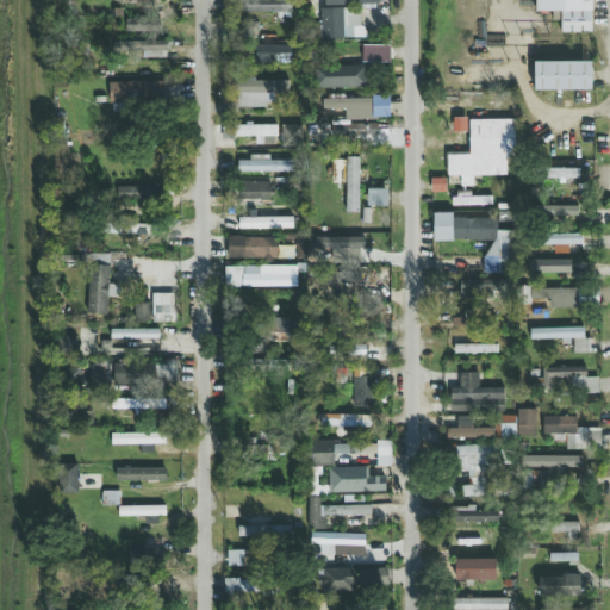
[(292,0),(275,0),(238,0),(238,16),(292,17),(292,0)]
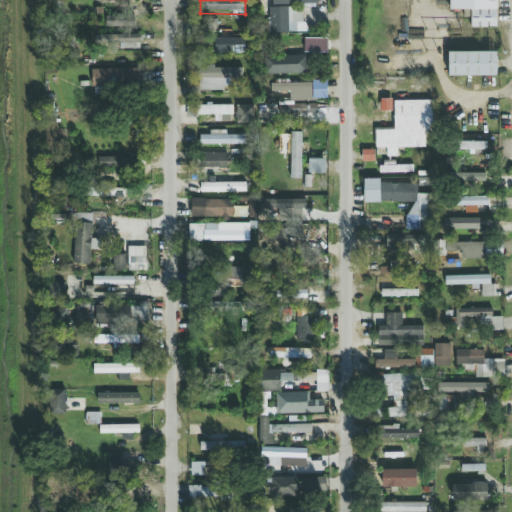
[(497,0),(449,0),(450,10),(471,10),(471,28),(497,28),(497,0)]
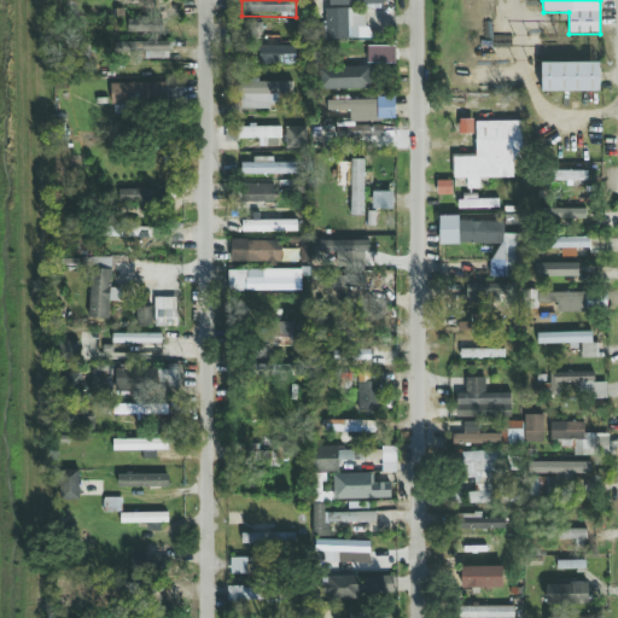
[(325,10),(326,40),(368,39),(367,9),(325,10)]
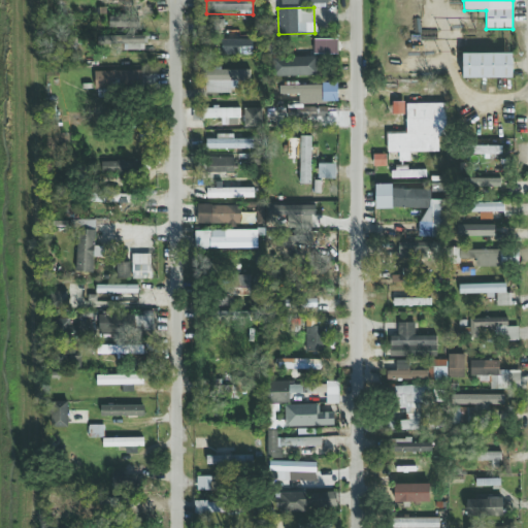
[(104,45),(123,45),(123,51),(146,51),(145,35),(103,36),(104,45)]
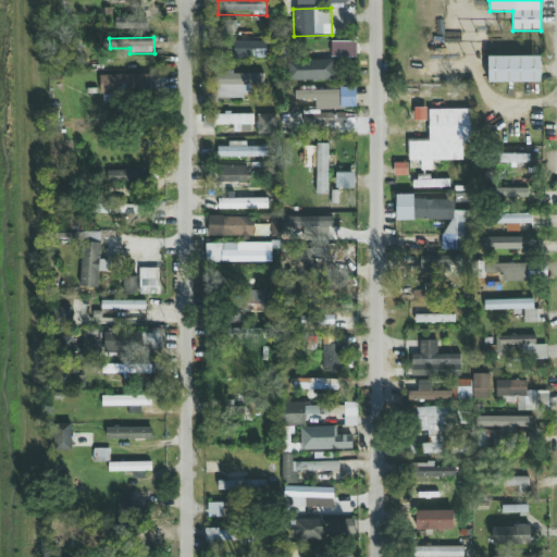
[(267,42),(234,41),(233,58),(265,59),(267,42)]
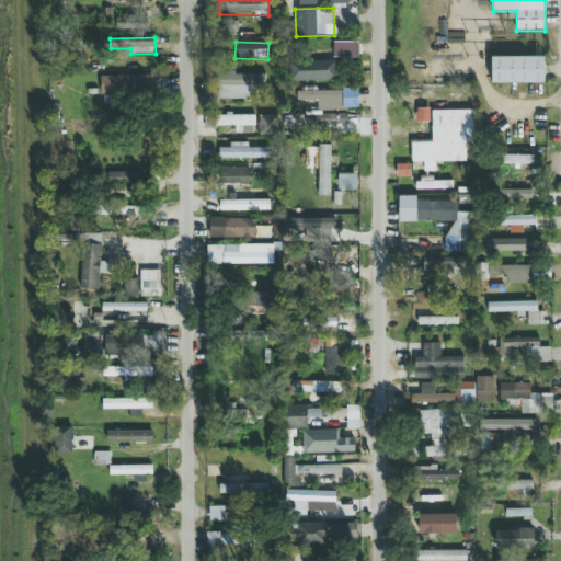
[(358,43),(334,42),(334,58),(358,58),(358,43)]
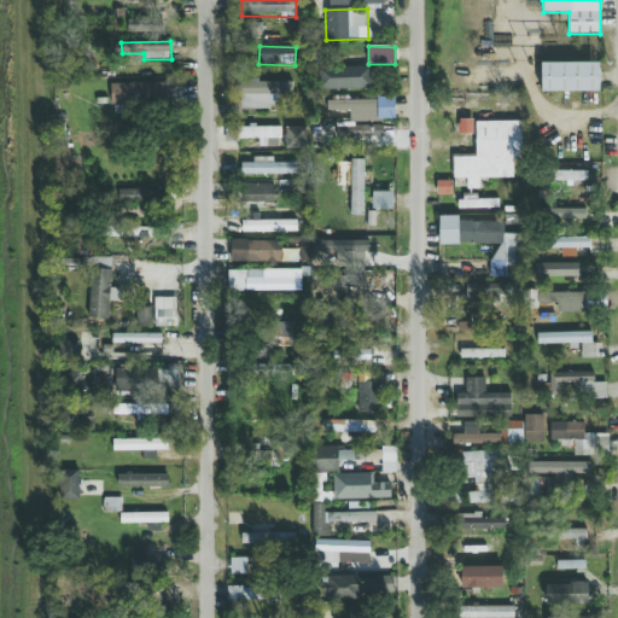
[(600,92),(600,63),(541,63),(541,93),(600,92)]
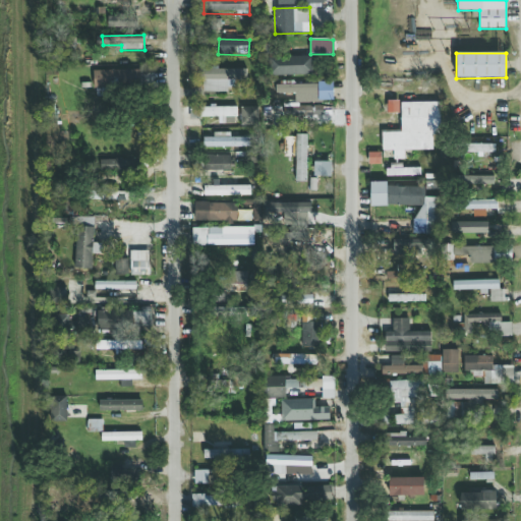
[(272,76),(312,75),(312,56),(271,57),(272,76)]
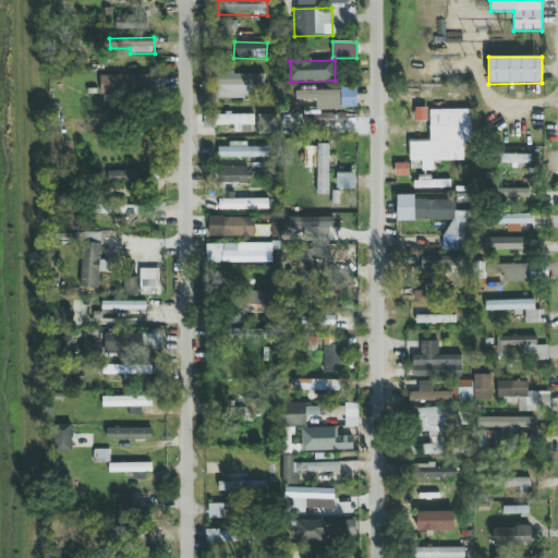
[(218,74),(219,98),(251,97),(251,86),(264,86),(264,73),(218,74)]
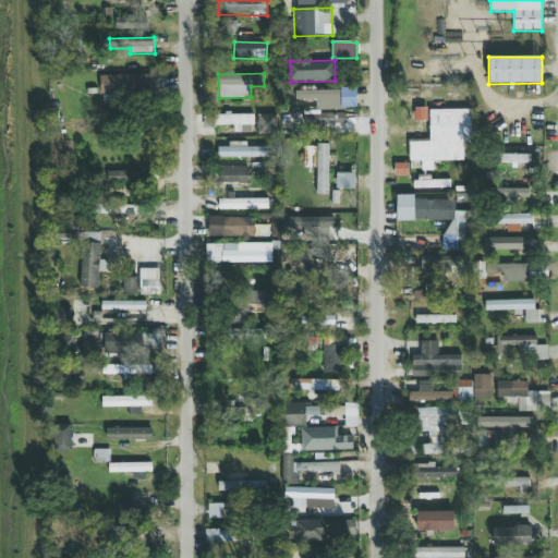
[(100,75),(100,94),(148,95),(149,76),(100,75)]
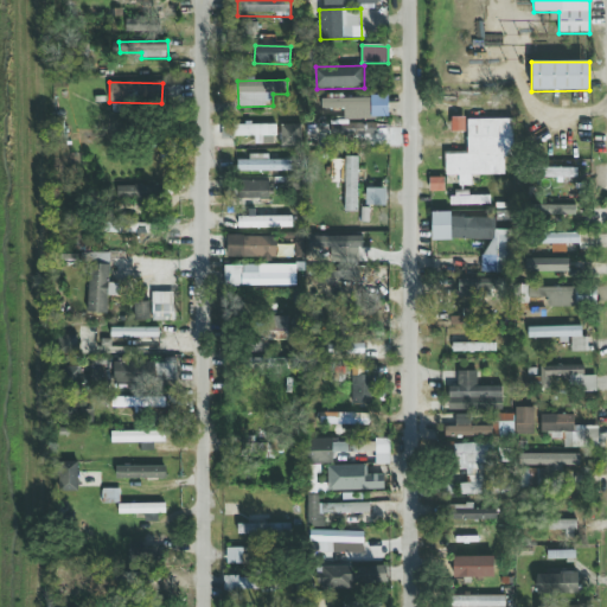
[(165,100),(179,100),(179,85),(165,85),(165,100)]
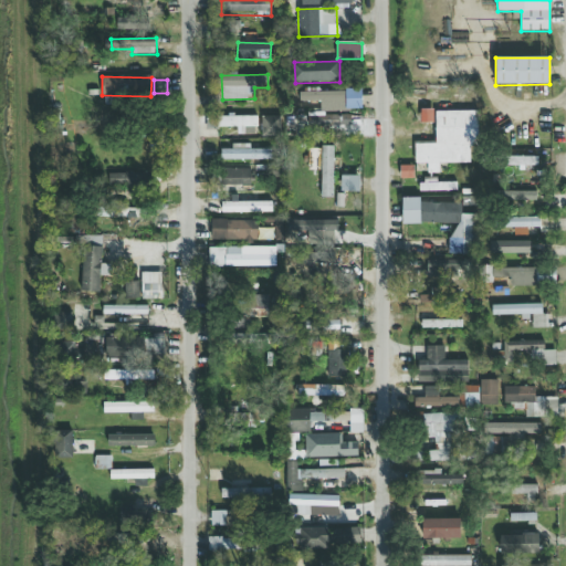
[(362,90),(300,91),(300,102),(321,101),(321,111),(362,111),(362,90)]
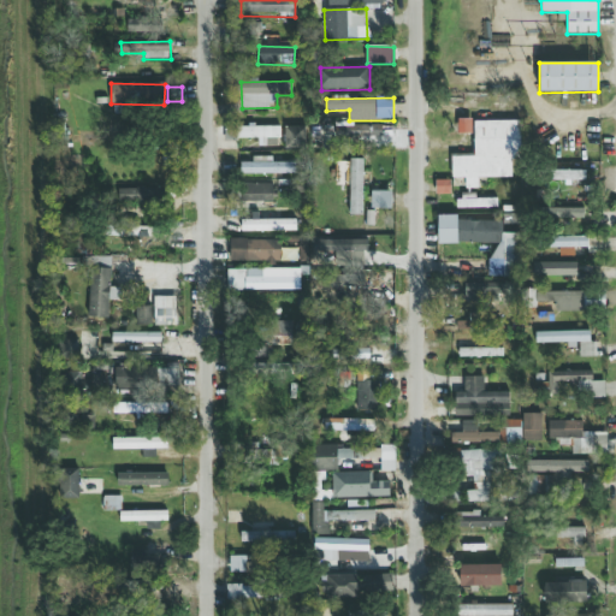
[(457,135),(472,135),(472,119),(458,119),(457,135)]
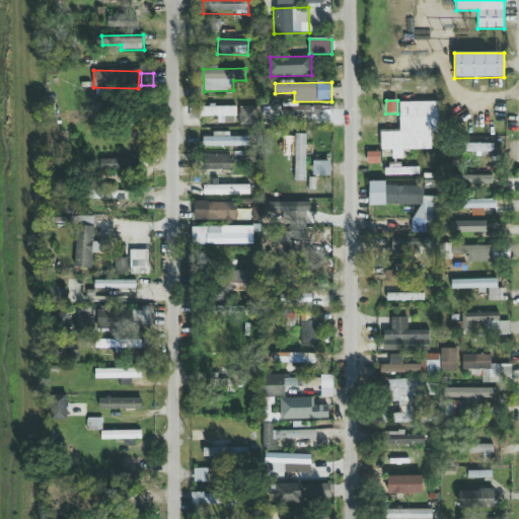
[(398,102),(398,132),(382,132),(382,158),(402,158),(402,150),(431,150),(431,135),(439,135),(439,102),(398,102)]
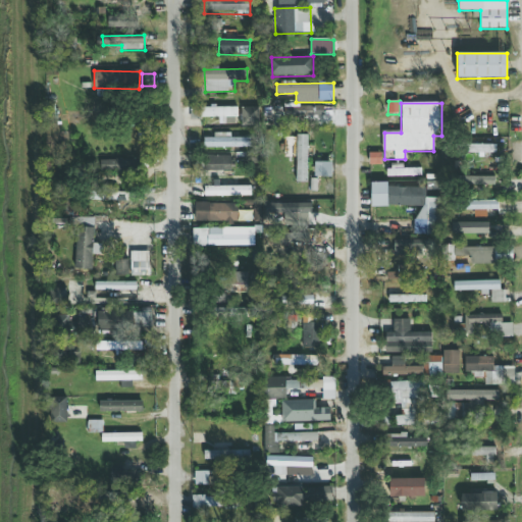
[(323,105),(284,106),(284,118),(305,118),(305,125),(324,124),(323,105)]
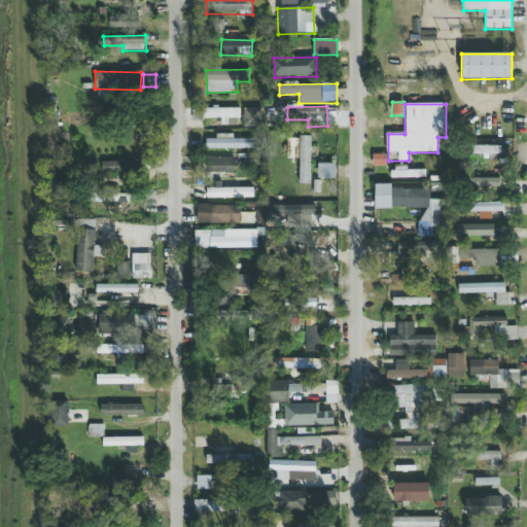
[(261,127),(261,108),(243,108),(244,127),(261,127)]
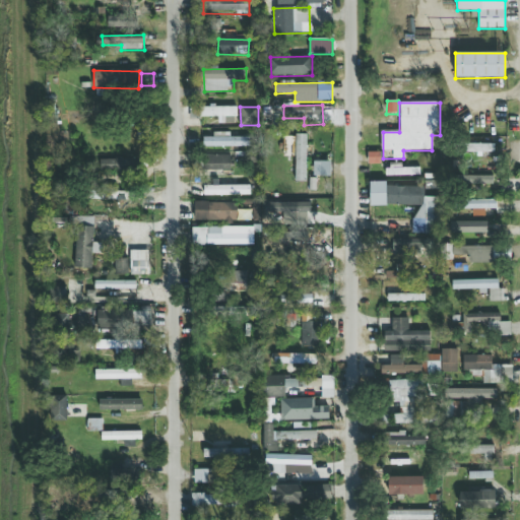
[(236,108),(201,108),(201,117),(223,117),(223,121),(236,121),(236,108)]
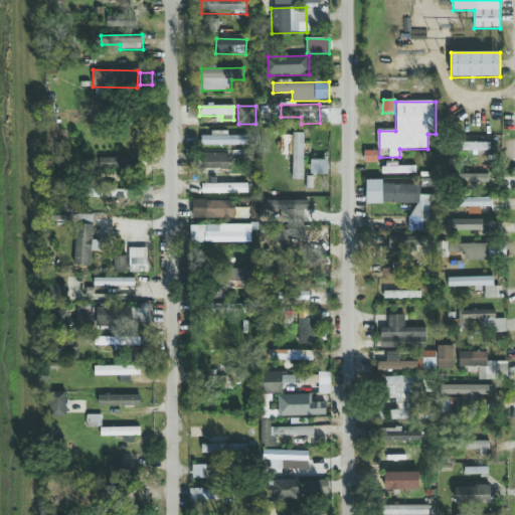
[(227,131),(211,131),(211,136),(200,137),(200,146),(246,146),(246,136),(227,136),(227,131)]
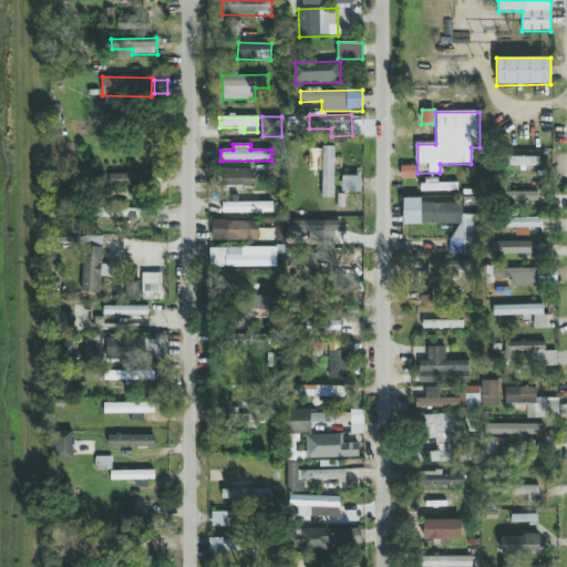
[(321,198),(333,198),(334,147),(322,147),(321,198)]
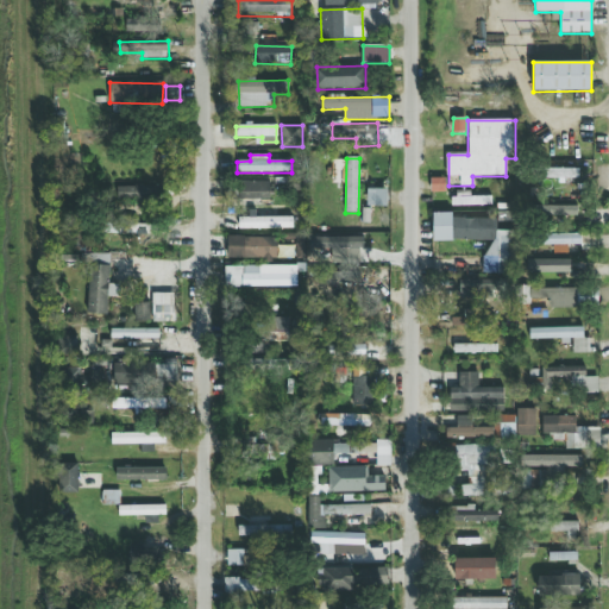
[(578,169),(548,169),(548,179),(558,179),(558,181),(578,181),(578,169)]
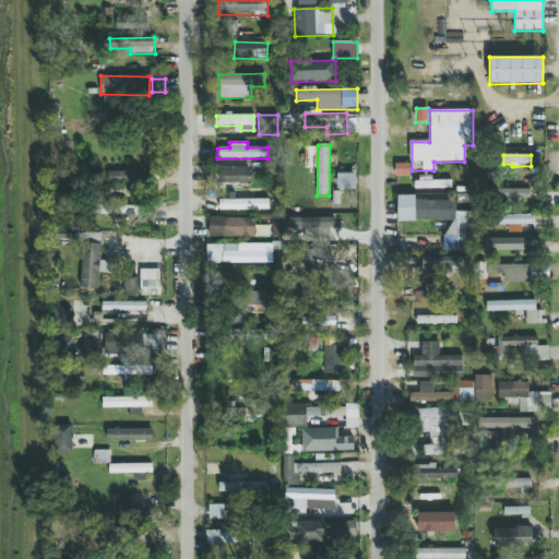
[(248,167),(218,167),(218,185),(248,183),(248,167)]
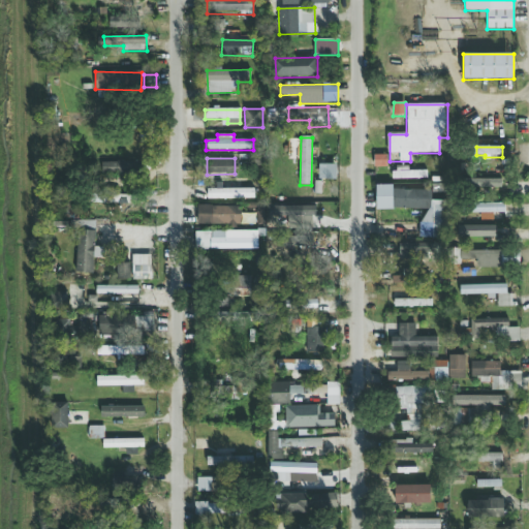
[(102,162),(103,175),(138,174),(137,161),(102,162)]
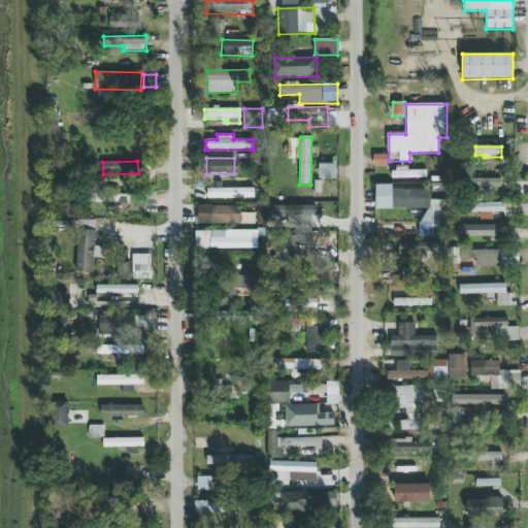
[(335,178),(335,164),(319,164),(318,178),(335,178)]
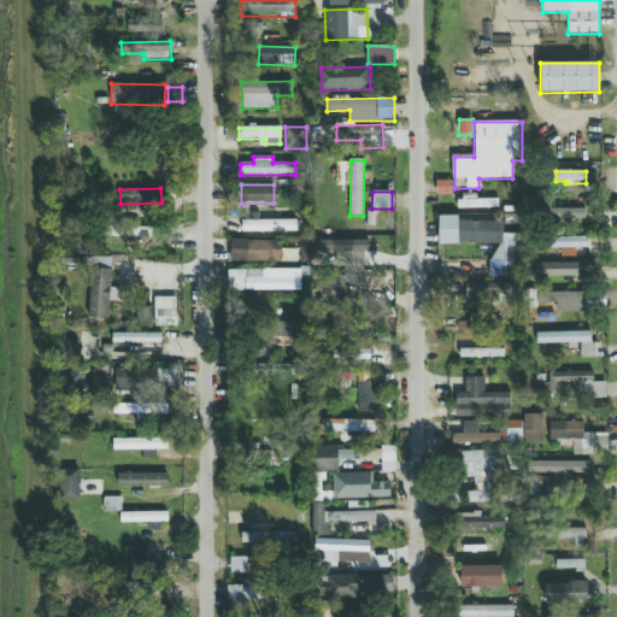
[(497,199),(476,200),(476,194),(459,194),(459,209),(498,207),(497,199)]
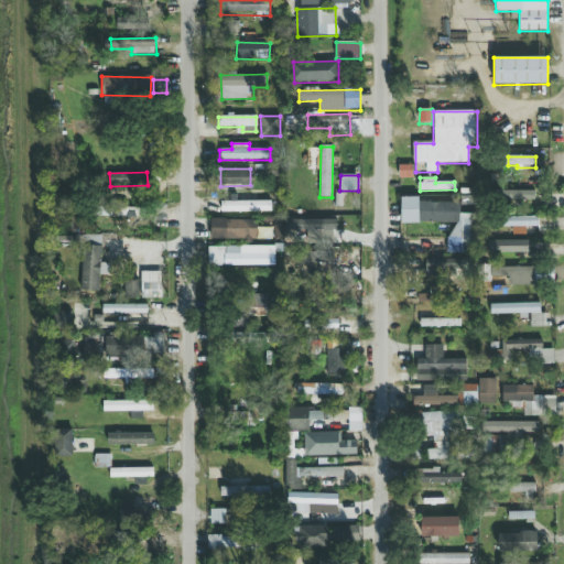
[(503,199),(534,201),(535,190),(503,187),(503,199)]
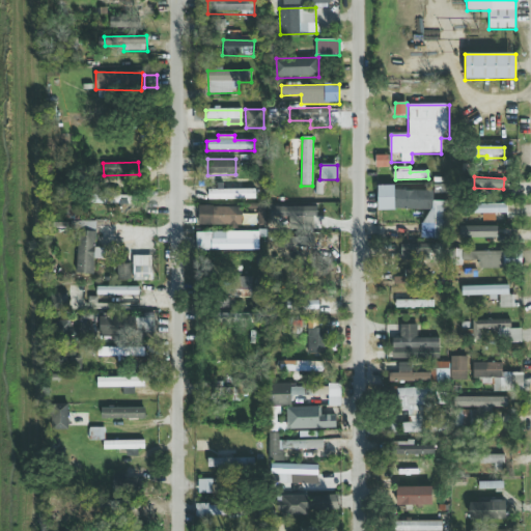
[(394,211),(394,186),(376,186),(378,211),(394,211)]
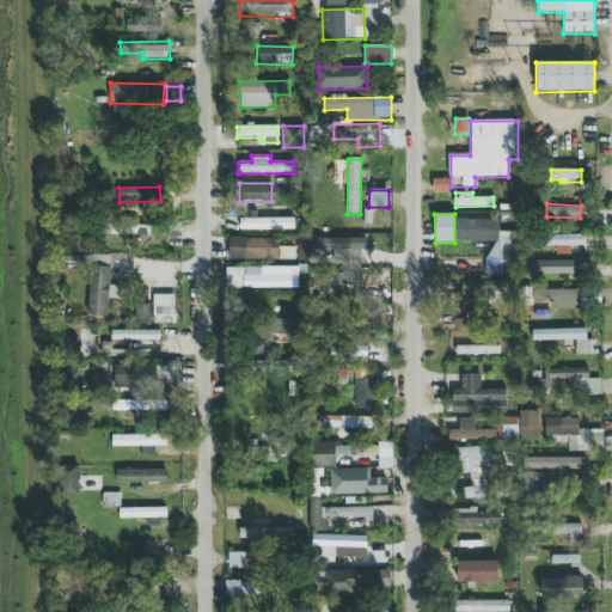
[(240,231),(294,230),(294,219),(240,219),(240,231)]
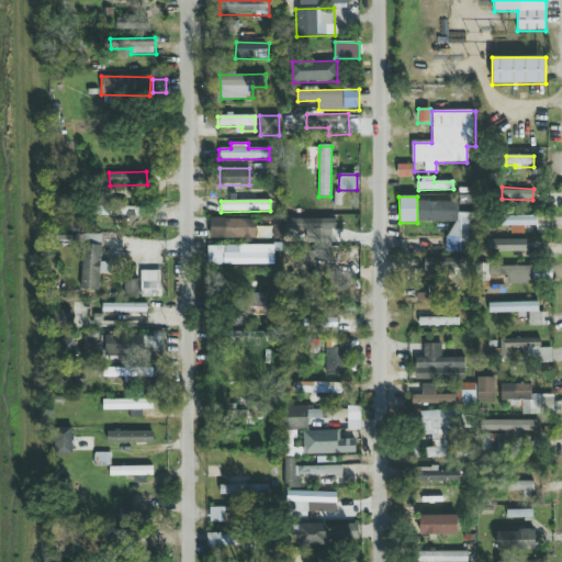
[(447,253),(474,253),(475,214),(459,213),(459,202),(418,201),(418,222),(448,222),(447,253)]
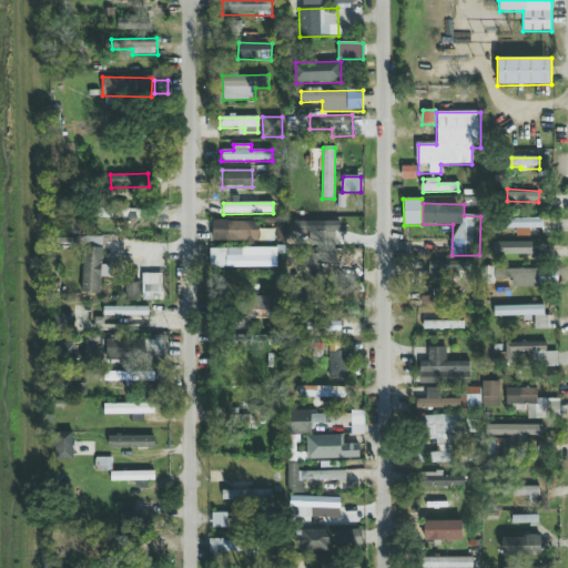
[(144,219),(144,208),(98,208),(98,217),(144,219)]
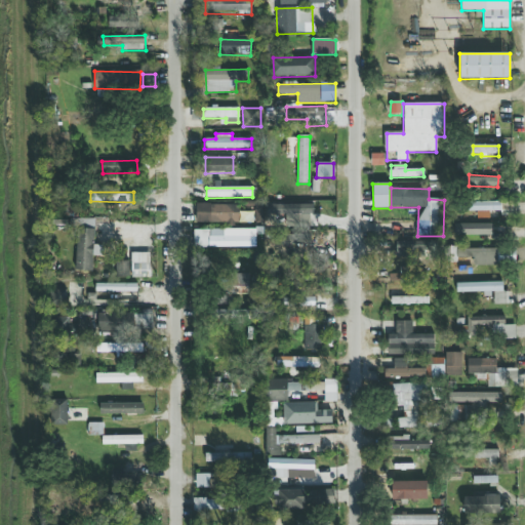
[(489,218),(489,211),(501,211),(501,202),(469,202),(469,212),(481,211),(481,218),(489,218)]
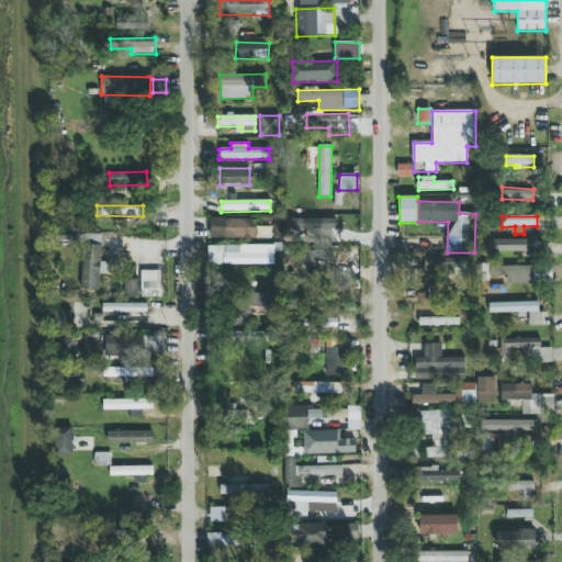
[(256,239),(256,220),(210,218),(210,238),(256,239)]
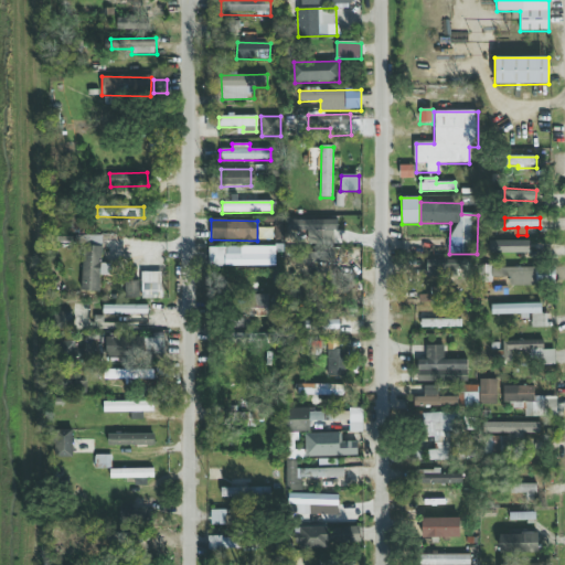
[(336,231),(336,220),(287,221),(287,232),(336,231)]
